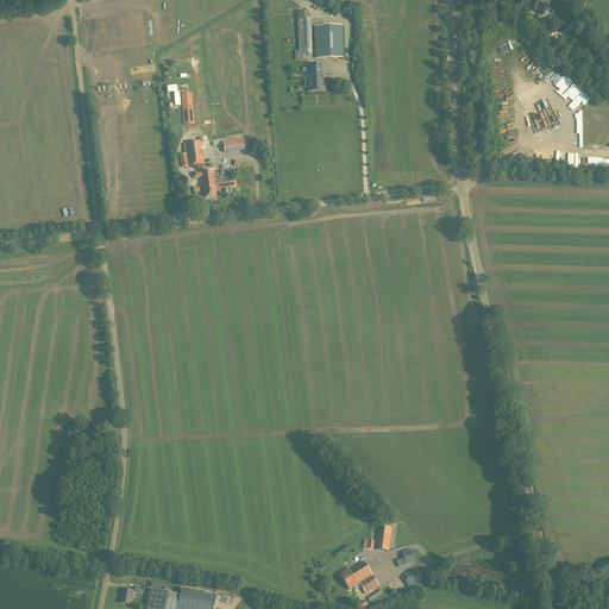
[(550,10),(545,4),(547,1),(546,0),(535,0),(529,6),(534,12),(537,10),(542,17),(550,10)]
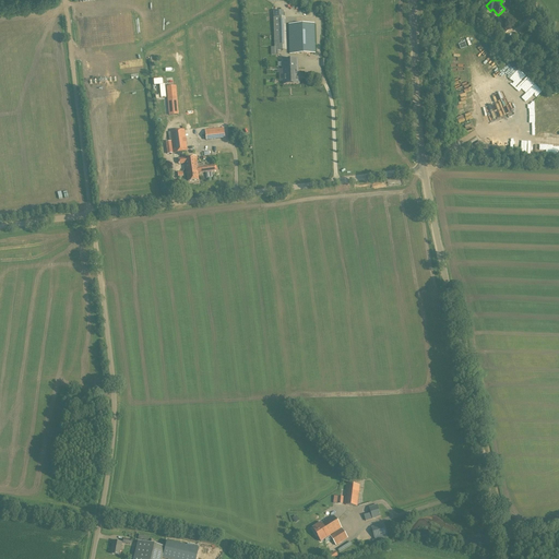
[(273,11),(273,18),(274,51),(286,50),(285,18),(284,18),(283,11),(273,11)]
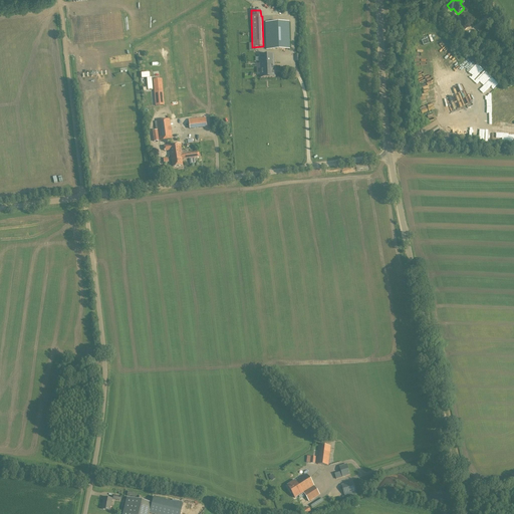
[(462,32),(469,27),(463,20),(457,26),(462,32)]
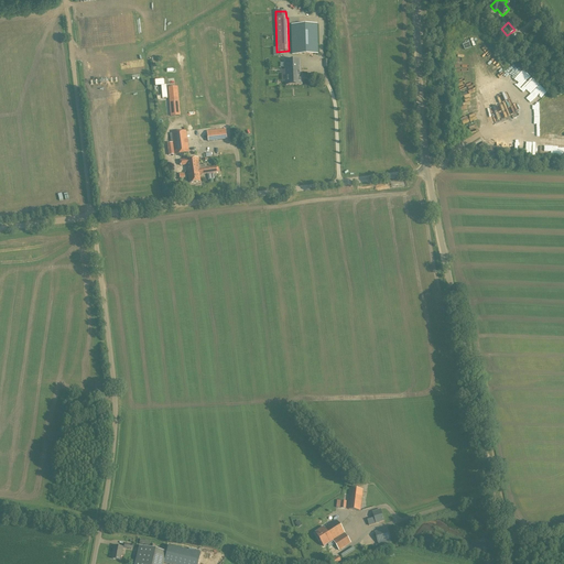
[(292,55),(318,54),(317,24),(291,24),(292,55)]
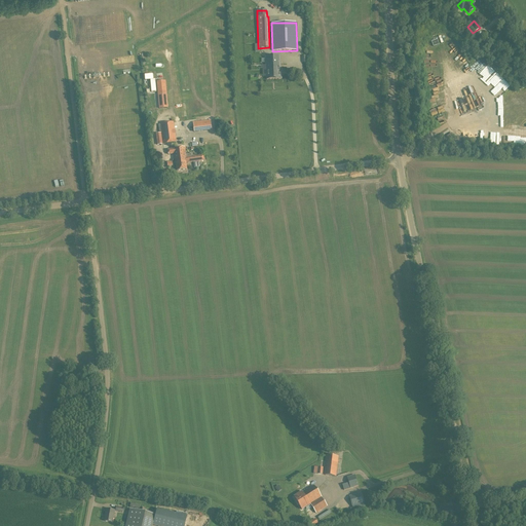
[(452,52),(456,48),(452,44),(448,49),(452,52)]
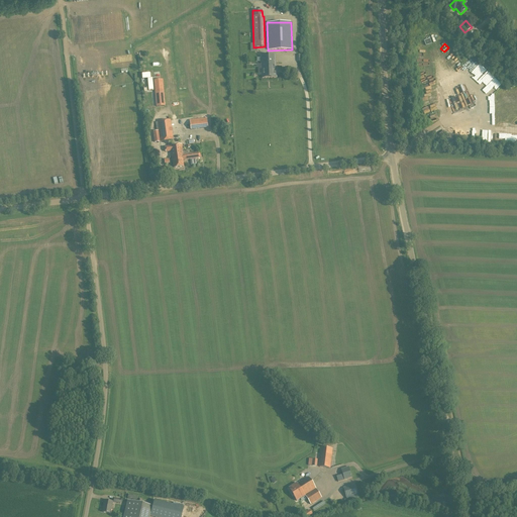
[(255,68),(256,68),(259,68),(259,76),(263,75),(263,79),(277,78),(277,67),(276,67),(275,57),(262,57),(261,57),(262,64),(255,65),(255,67),(255,68)]
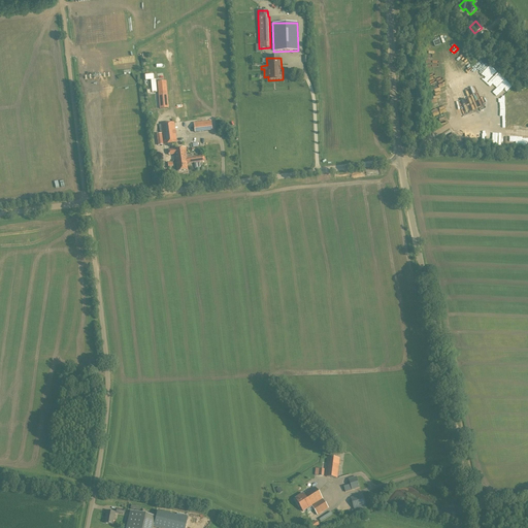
[(484,78),(481,81),(486,89),(489,86),(484,78)]
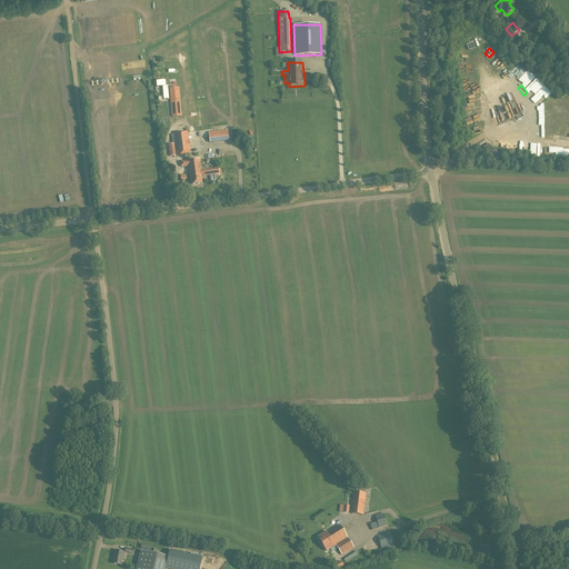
[(172,118),(182,117),(179,88),(169,88),(172,118)]
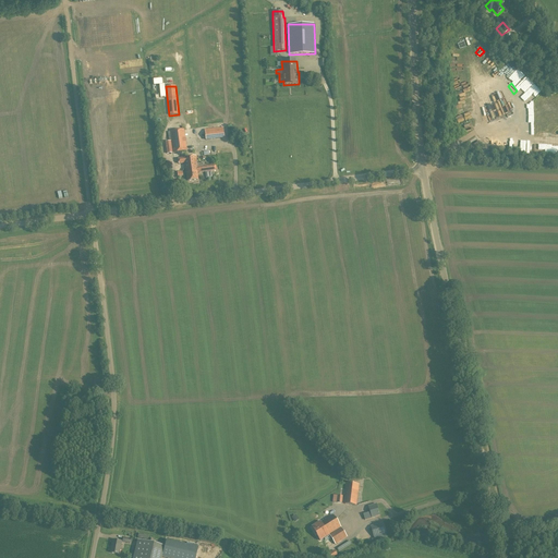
[(486,122),(507,113),(498,92),(496,93),(501,107),(496,109),(497,111),(483,117),(486,122)]
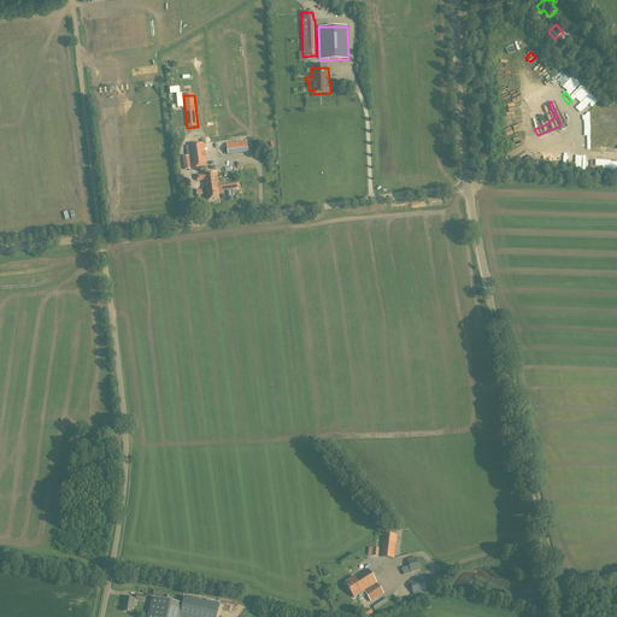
[(510,116),(501,119),(507,135),(512,133),(510,127),(513,125),(510,116)]
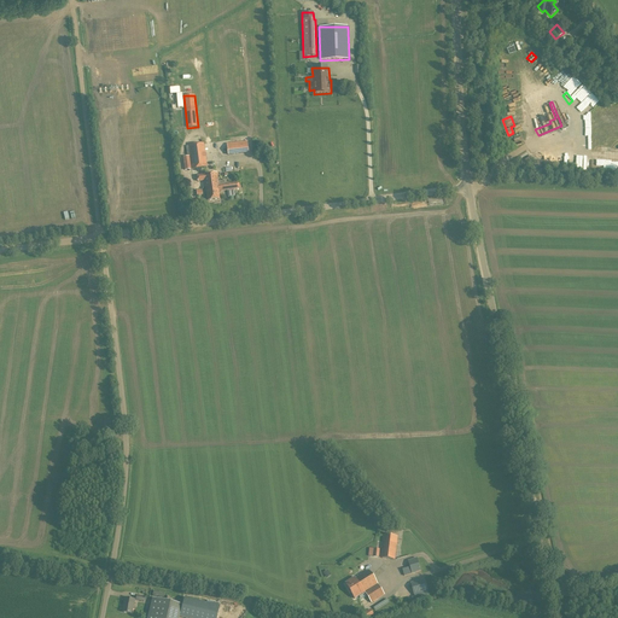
[(228,156),(249,153),(248,141),(227,144),(228,156)]
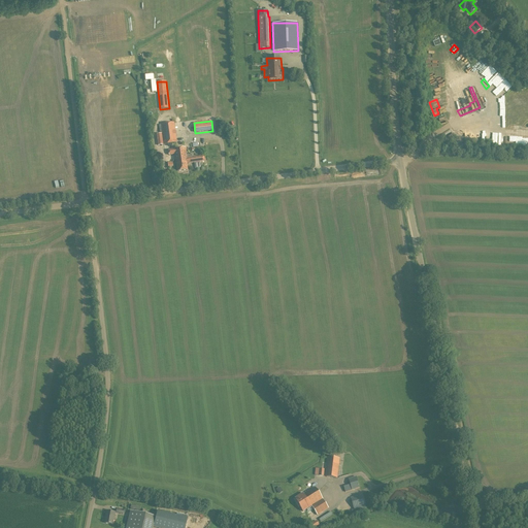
[(177,143),(174,123),(159,125),(160,134),(162,134),(163,145),(177,143)]
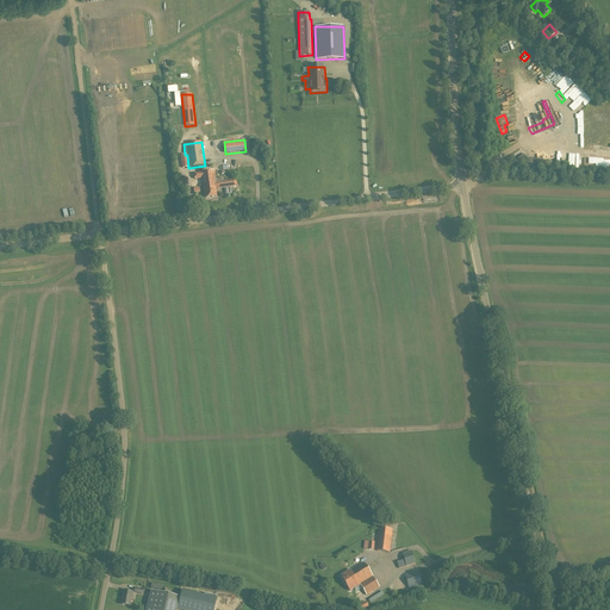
[(522,154),(510,161),(515,167),(527,161),(522,154)]
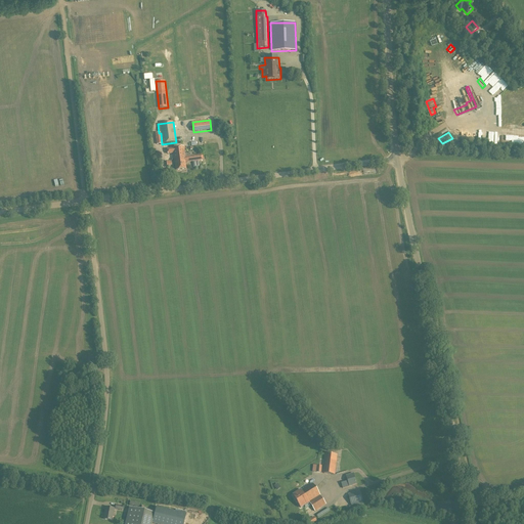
[(185,158),(187,154),(185,155),(184,147),(167,149),(168,155),(173,154),(174,160),(185,158)]
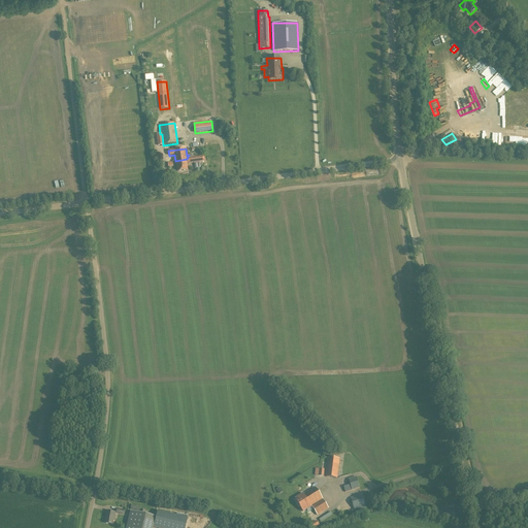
[(188,162),(189,163),(204,161),(204,156),(192,158),(192,155),(189,155),(187,159),(187,162),(188,162)]
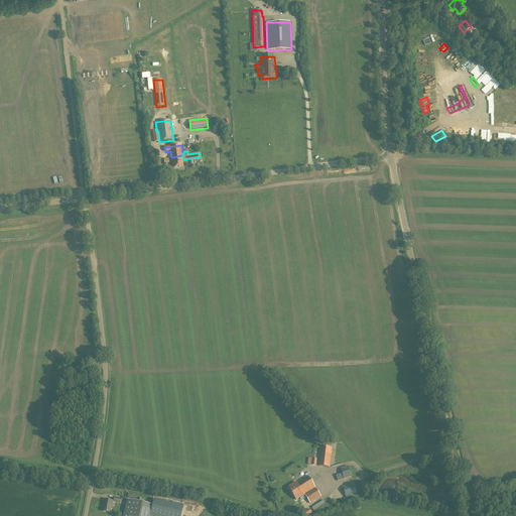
[(182,160),(184,159),(183,158),(182,158),(182,155),(171,157),(171,160),(172,160),(173,168),(183,166),(182,160)]
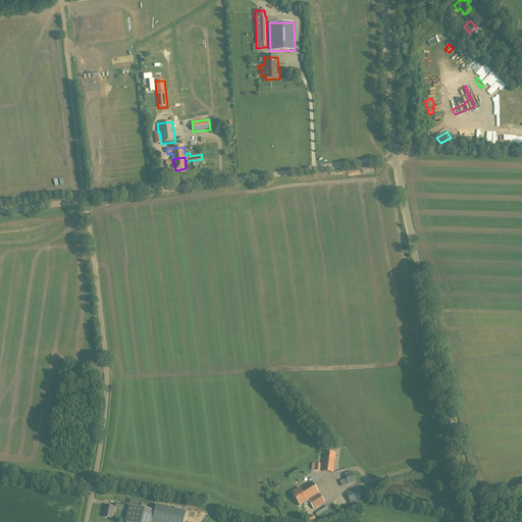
[(333,473),(336,453),(323,451),(321,472),(333,473)]
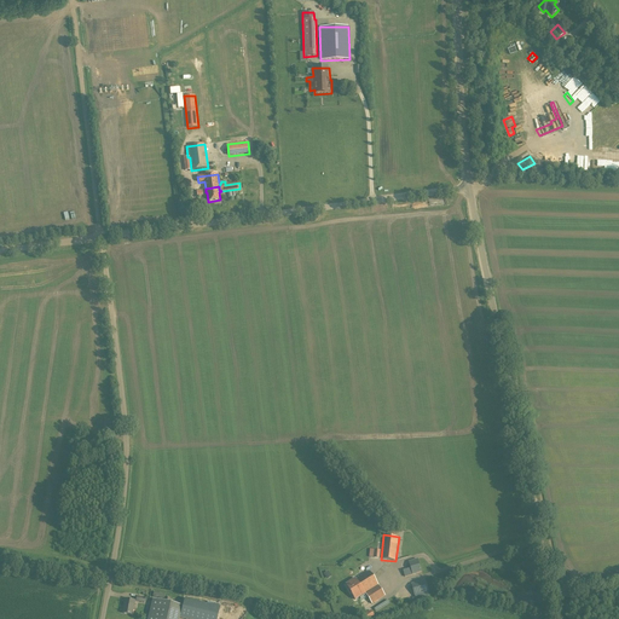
[(380,559),(381,550),(370,549),(369,557),(374,557),(374,559),(380,559)]
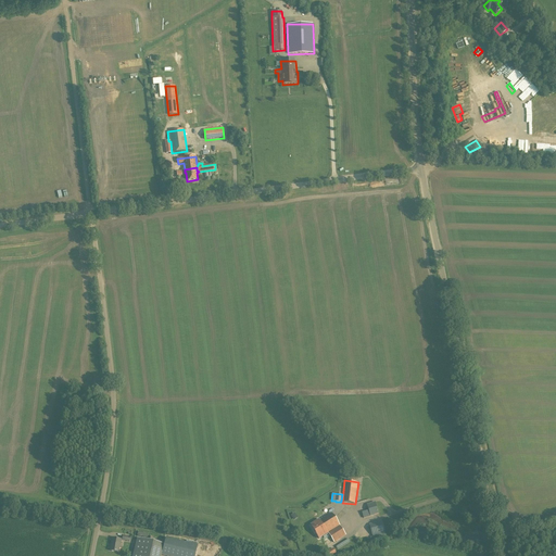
[(379,514),(375,502),(366,504),(368,510),(370,516),(379,514)]
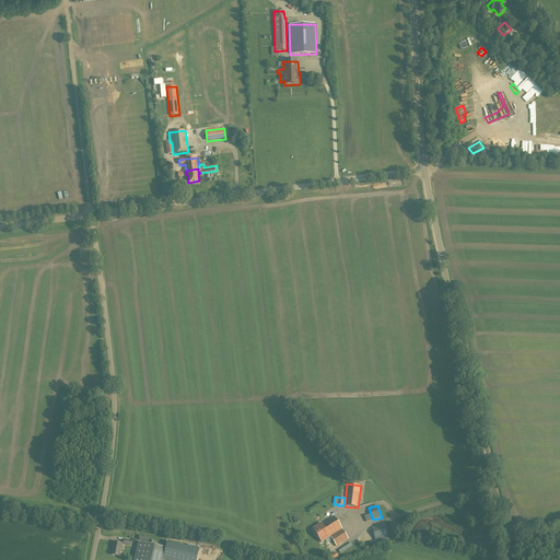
[(336,526),(339,524),(335,516),(322,524),(321,523),(313,528),(315,533),(321,529),(324,527),(326,531),(331,527),(333,528),(336,526)]
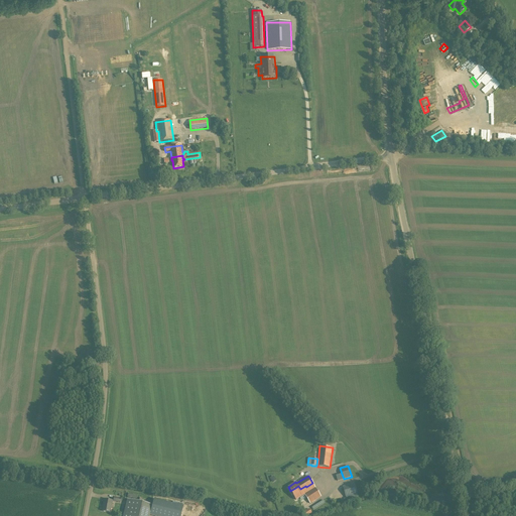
[(295,488),(290,491),(296,500),(304,495),(310,504),(320,497),(312,483),(309,485),(306,487),(305,486),(300,489),(298,486),(295,488)]
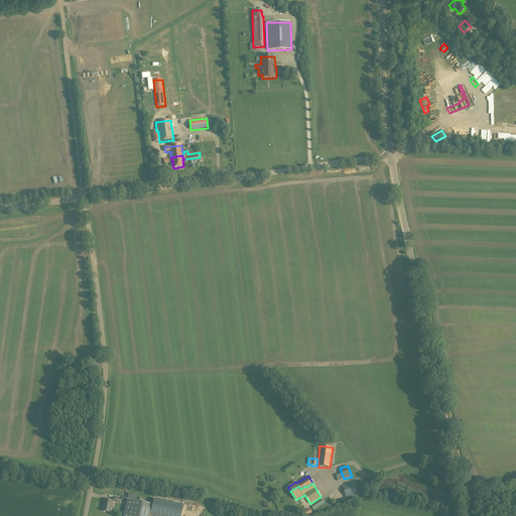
[(343,487),(346,497),(357,494),(354,484),(343,487)]
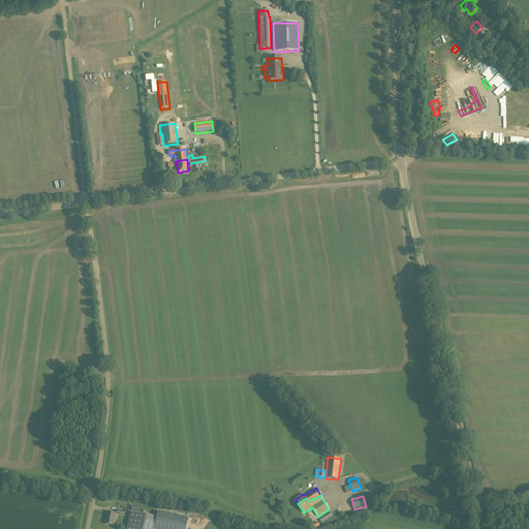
[(157,528),(185,528),(188,519),(163,512),(158,511),(156,519),(154,528),(157,528)]
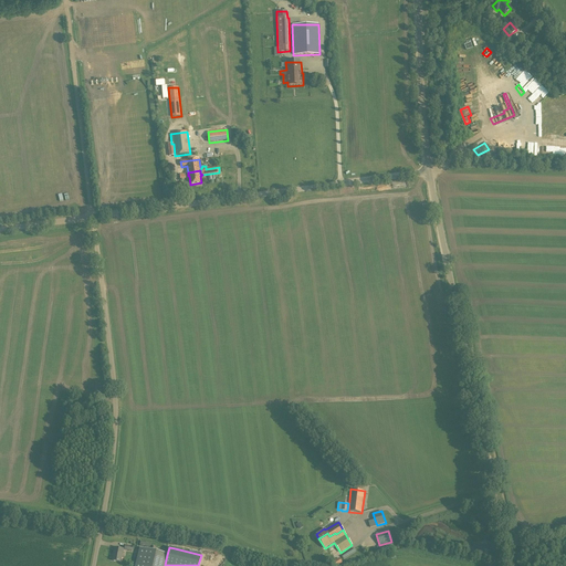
[(122,563),(124,549),(114,548),(113,554),(114,554),(113,562),(122,563)]
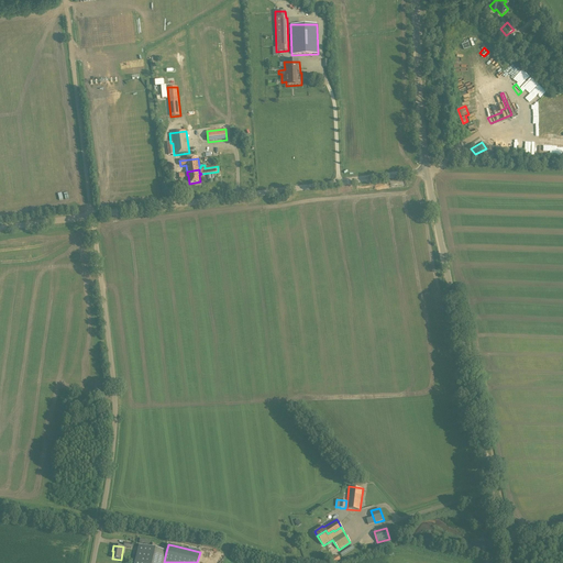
[(134,562),(163,562),(166,552),(139,545),(134,562)]
